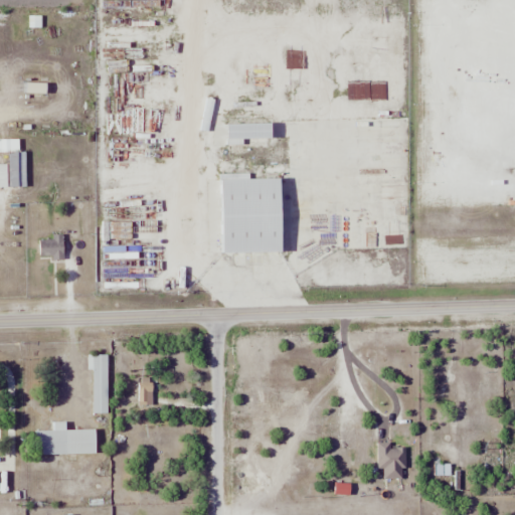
[(272,124),(230,124),(230,138),(272,138),(272,124)]
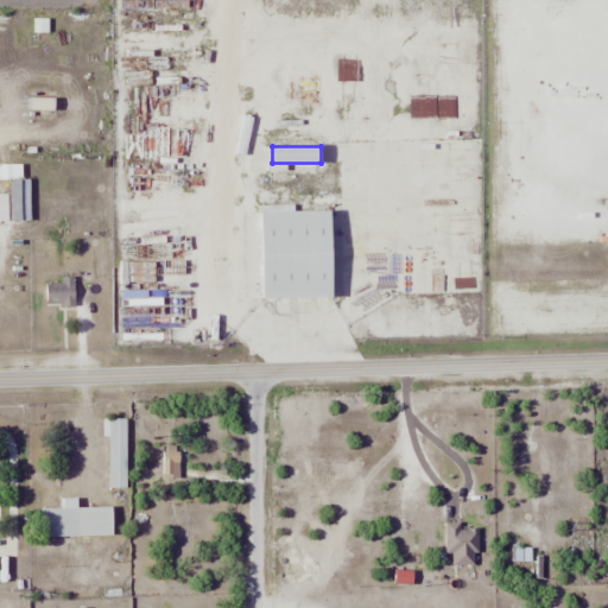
[(0,221),(31,221),(31,178),(23,178),(23,164),(0,163),(0,181),(11,182),(11,194),(0,194),(0,221)]
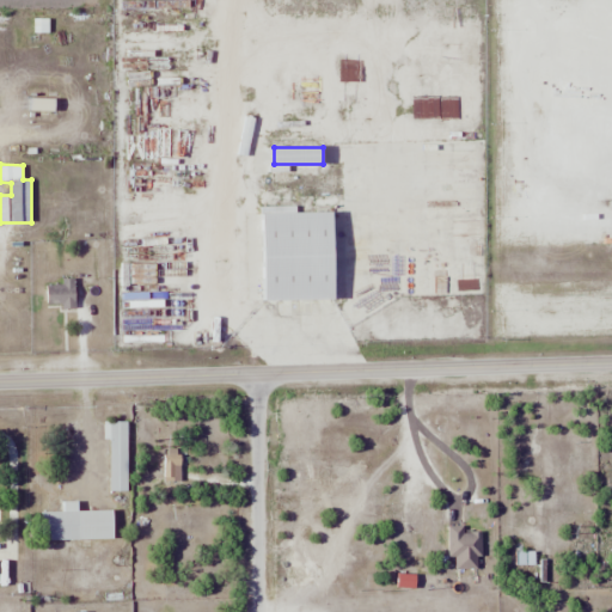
[(265,300),(338,299),(338,283),(343,283),(342,224),(336,224),(336,212),(264,212),(265,300)]
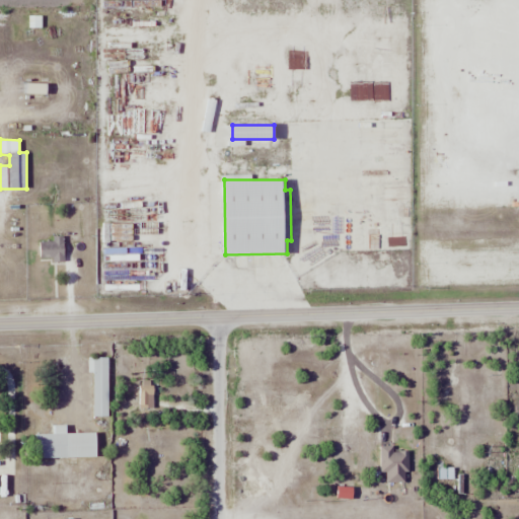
[(64,261),(64,239),(40,239),(40,262),(64,261)]
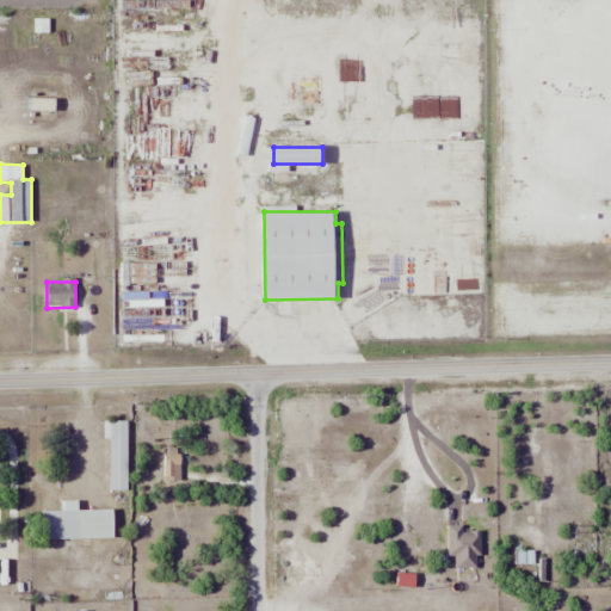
[(128,491),(128,421),(105,421),(105,438),(110,438),(110,491),(128,491)]
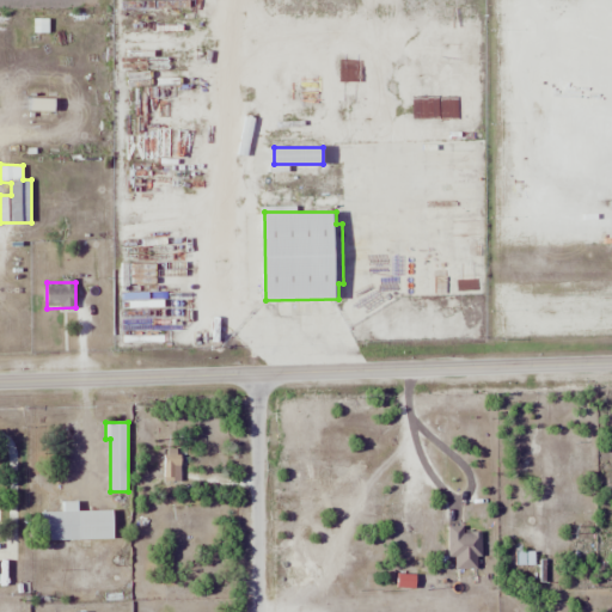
[(182,489),(182,450),(164,450),(164,489),(182,489)]
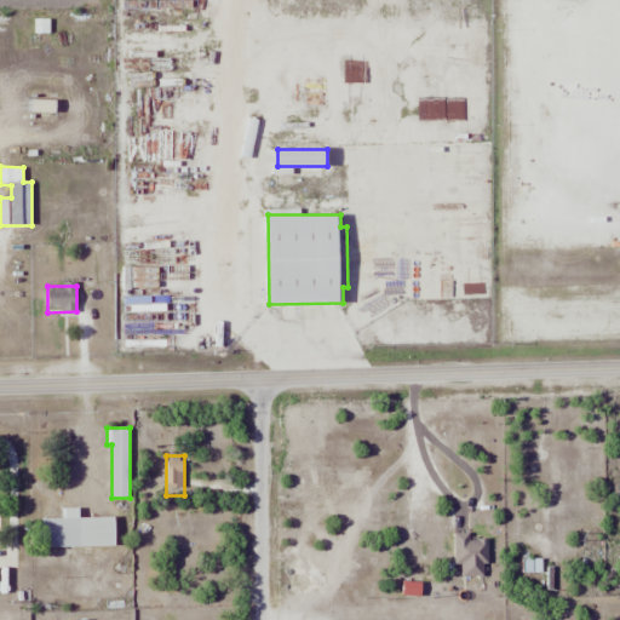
[(115,547),(115,517),(44,517),(44,547),(115,547)]
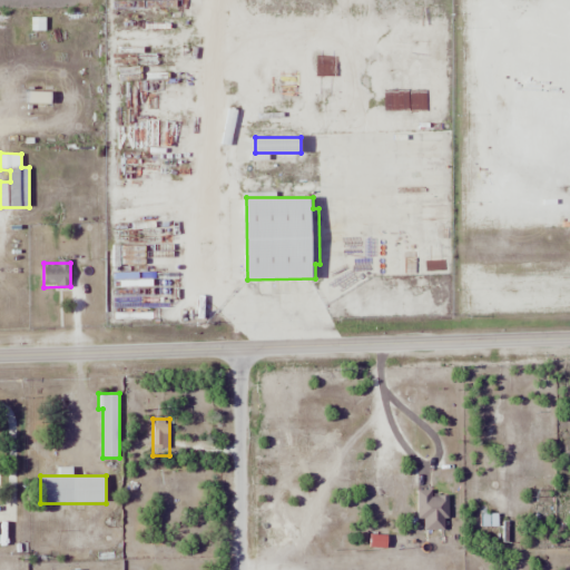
[(434,490),(418,490),(418,519),(449,519),(449,495),(434,495),(434,490)]
